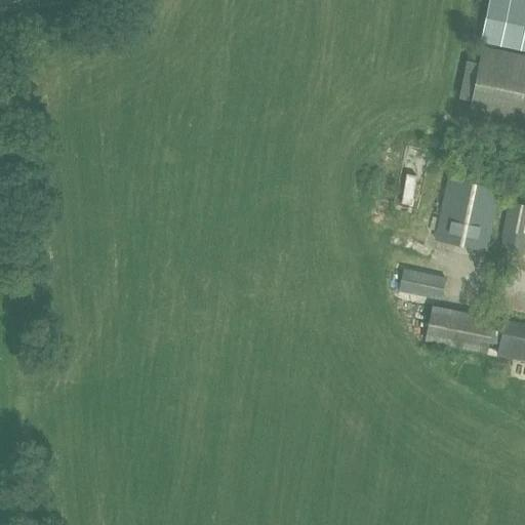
[(524,56),(482,47),(468,115),(524,126),(524,56)]
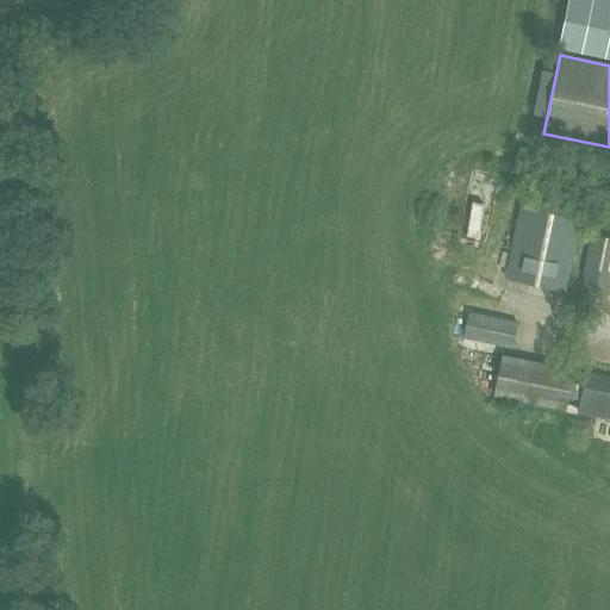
[(485,226),(491,200),(474,197),(468,223),(485,226)]
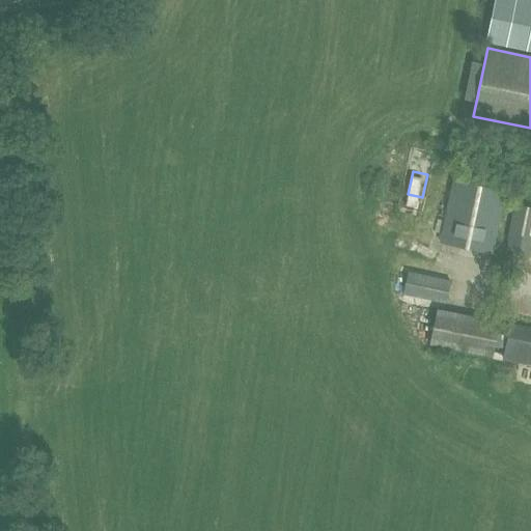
[(439,242),(492,254),(504,192),(452,179),(439,242)]
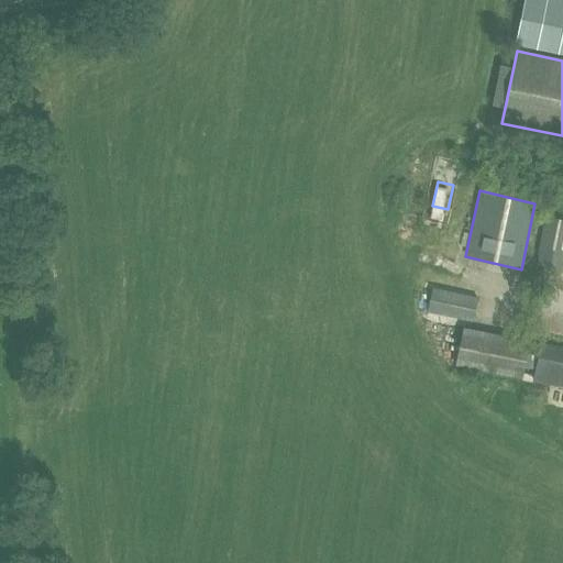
[(539,264),(562,268),(562,261),(562,218),(549,216),(539,264)]
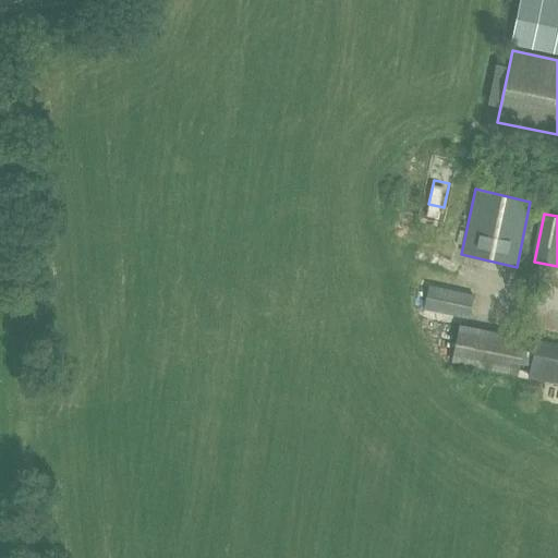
[(423,308),(468,318),(473,295),(428,286),(423,308)]
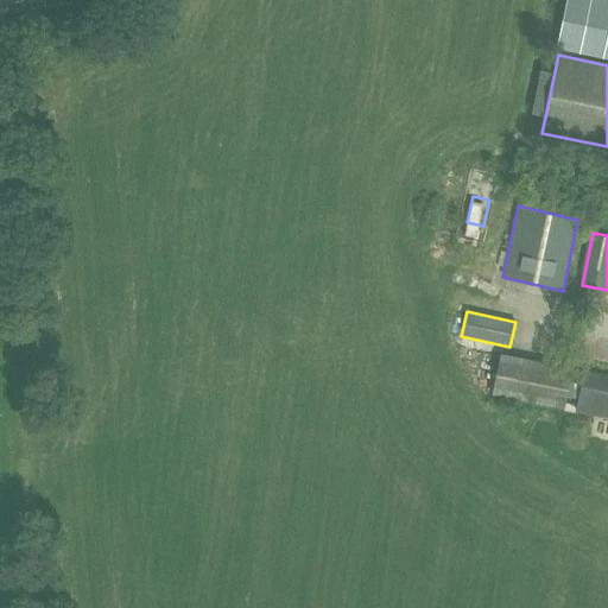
[(493,393),(564,407),(571,369),(500,355),(493,393)]
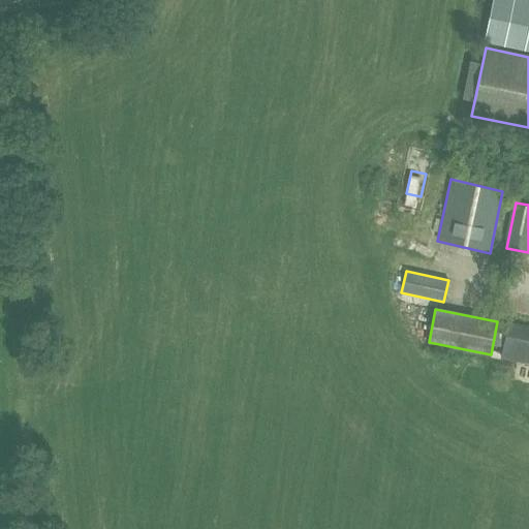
[(499,356),(528,362),(528,328),(505,322),(499,356)]
